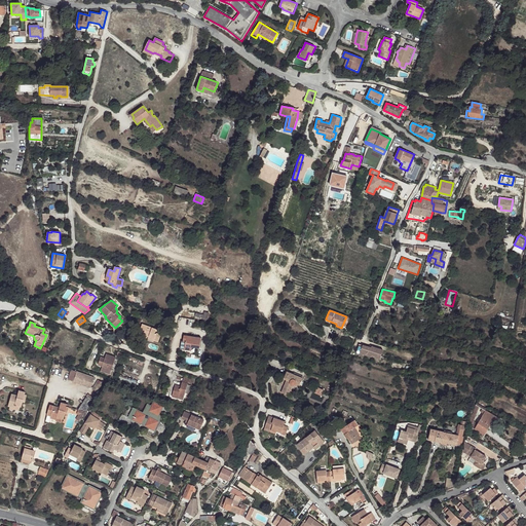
[(142,324),(139,333),(145,336),(145,334),(149,336),(148,338),(158,342),(160,335),(156,333),(156,334),(155,333),(156,329),(142,324)]
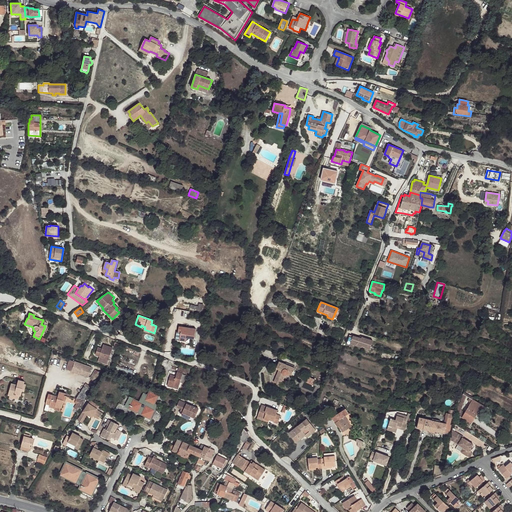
[(178,331),(172,331),(171,339),(186,341),(187,338),(194,339),(196,329),(179,326),(178,331)]
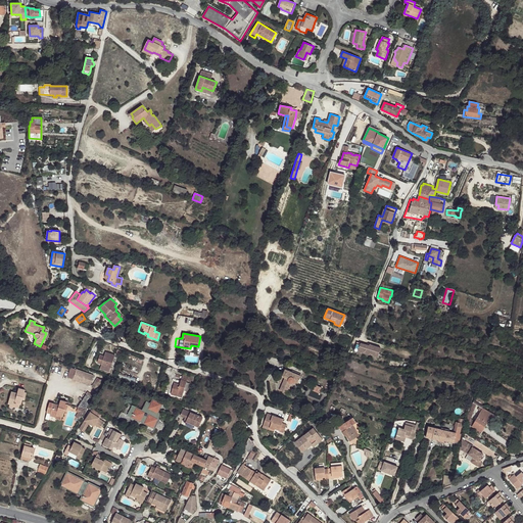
[(368,345),(357,341),(354,350),(358,351),(359,349),(365,351),(365,353),(370,354),(370,353),(373,354),(373,355),(378,358),(381,347),(370,344),(369,345),(369,346),(367,346),(368,345)]
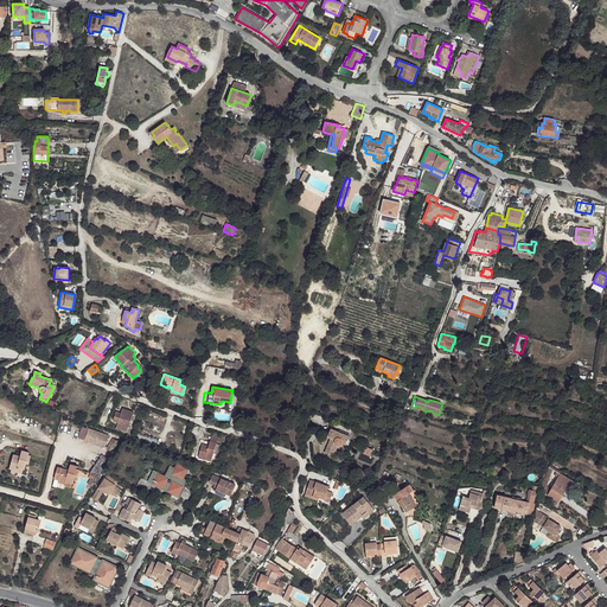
[(120,417),(115,415),(113,421),(119,422),(123,425),(121,429),(127,432),(134,413),(122,408),(121,413),(120,417)]
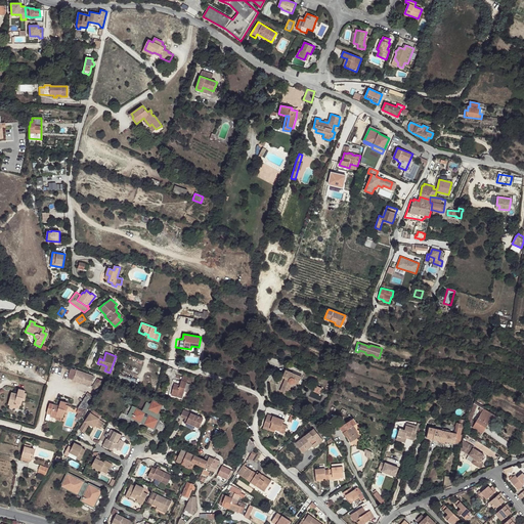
[(286,369),(284,376),(287,377),(286,379),(280,391),(287,394),(291,384),(293,384),(294,383),(295,382),(299,384),(302,377),(286,369)]
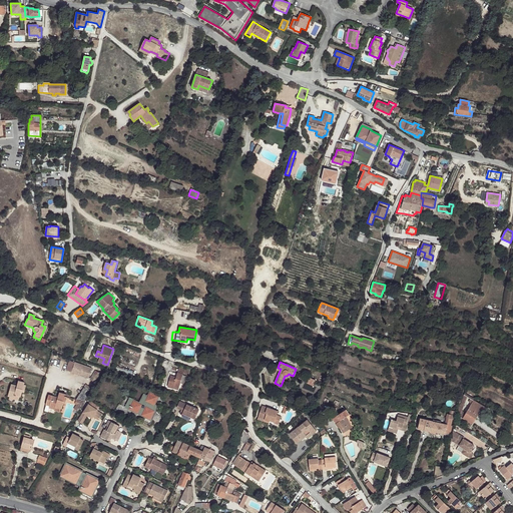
[(92,369),(75,363),(72,372),(89,378),(92,369)]
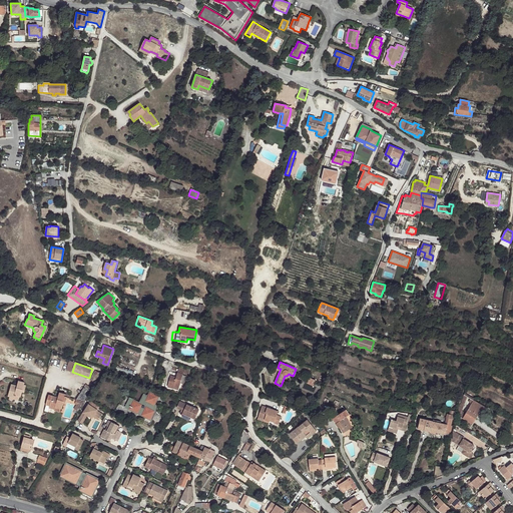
[(95,382),(100,374),(96,371),(90,379),(95,382)]
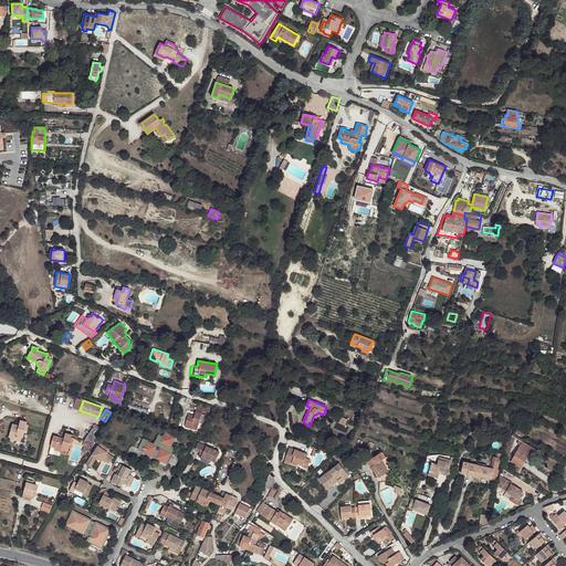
[(202,412),(196,410),(195,416),(194,418),(188,416),(185,426),(197,430),(199,422),(202,423),(206,415),(201,413),(202,412)]
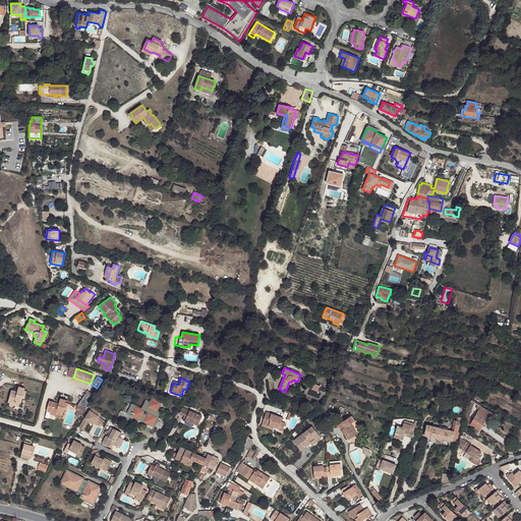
[(15,391),(11,390),(8,402),(9,403),(14,404),(13,405),(18,406),(19,402),(20,403),(22,398),(24,398),(26,391),(24,391),(24,388),(18,387),(16,392),(16,393),(15,393),(15,391)]
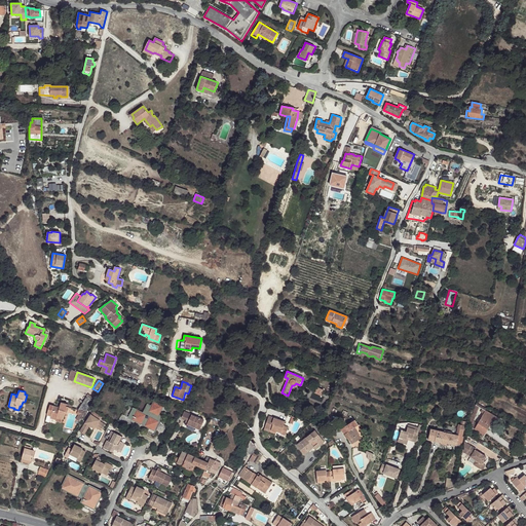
[(78,410),(79,410),(77,414),(79,415),(76,419),(78,420),(79,417),(82,419),(94,401),(90,399),(86,397),(78,410)]
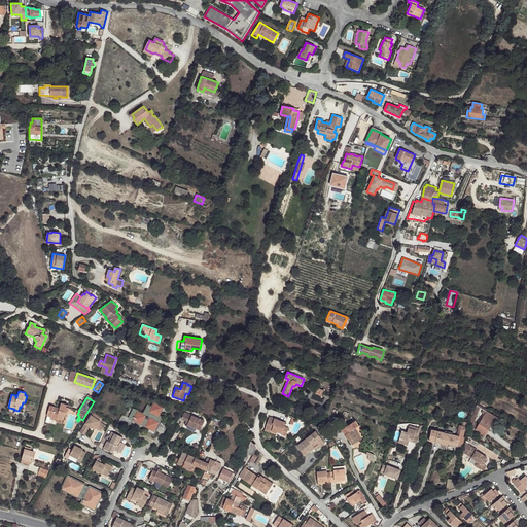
[(133,408),(130,414),(146,422),(145,424),(150,427),(148,431),(154,435),(157,430),(155,429),(162,416),(161,415),(165,407),(153,401),(151,406),(147,403),(143,413),(133,408)]
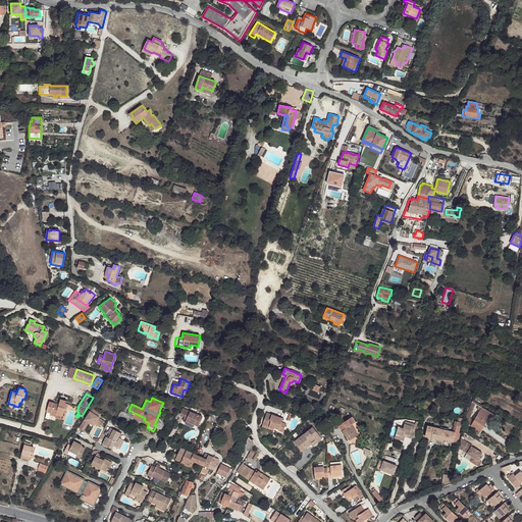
[(59,405),(50,402),(47,412),(51,413),(50,415),(56,416),(55,418),(61,419),(62,415),(63,416),(64,411),(66,411),(68,404),(71,405),(72,403),(61,399),(59,405)]
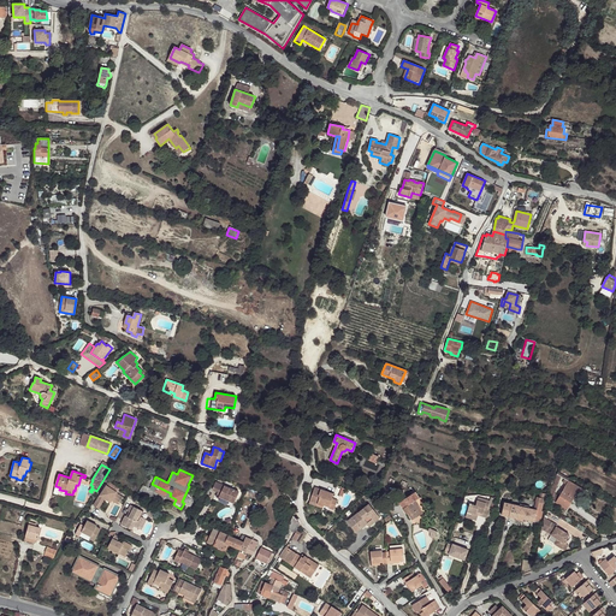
[(555,493),(561,477),(557,474),(549,498),(550,499),(548,504),(550,507),(554,501),(567,509),(578,491),(581,493),(584,490),(564,479),(562,483),(566,485),(560,496),(556,502),(552,499),(555,493)]
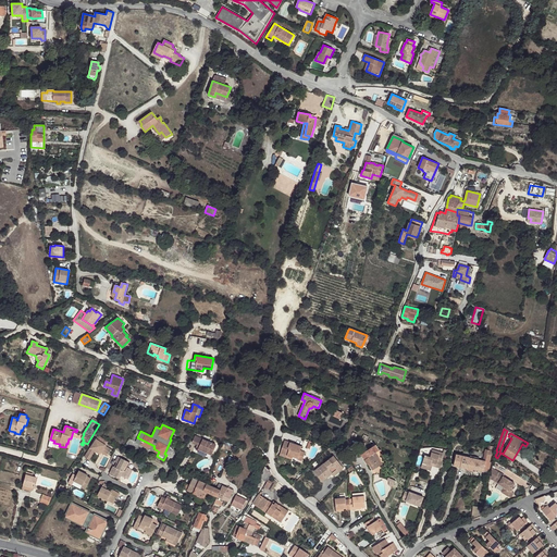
[(106,446),(108,442),(99,435),(85,457),(89,459),(95,450),(100,454),(101,453),(102,450),(108,454),(111,449),(106,446)]
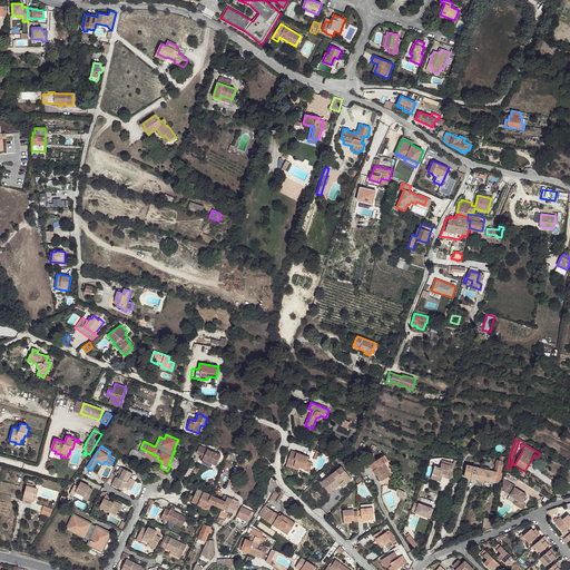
[(222,455),(199,445),(196,453),(202,455),(200,458),(217,465),(222,455)]
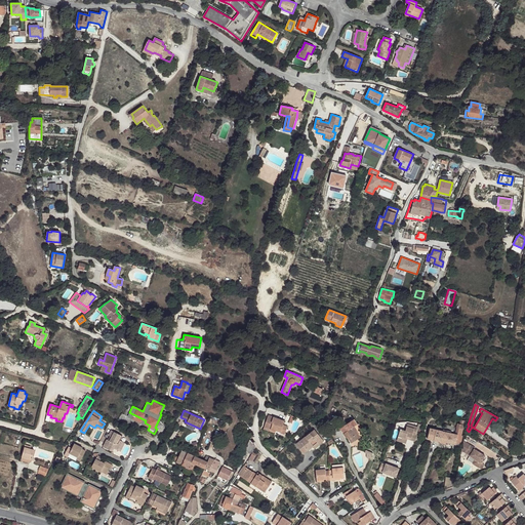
[(273,418),(268,416),(265,427),(276,432),(276,430),(277,428),(281,430),(281,432),(280,433),(285,434),(288,426),(283,425),(285,420),(274,416),(273,418)]
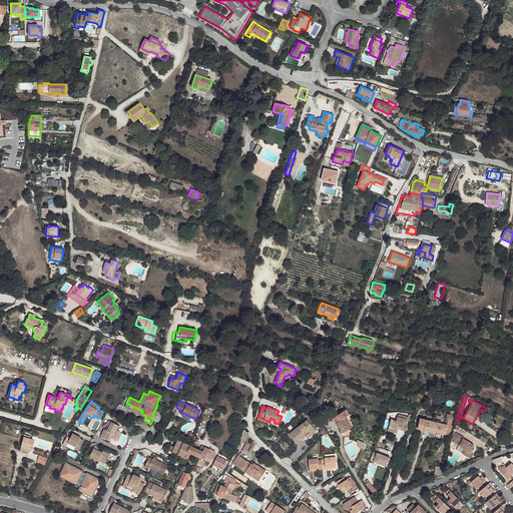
[(346,410),(333,418),(339,427),(340,427),(344,432),(352,427),(346,417),(349,414),(346,410)]
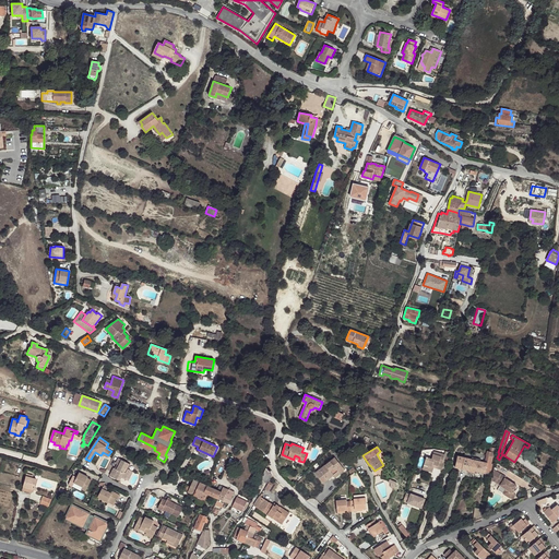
[(485,462),(459,455),(455,467),(468,470),(468,471),(475,473),(475,471),(485,473),(486,472),(490,473),(492,464),(491,463),(492,456),(494,456),(496,449),(490,448),(489,452),(487,451),(485,462)]
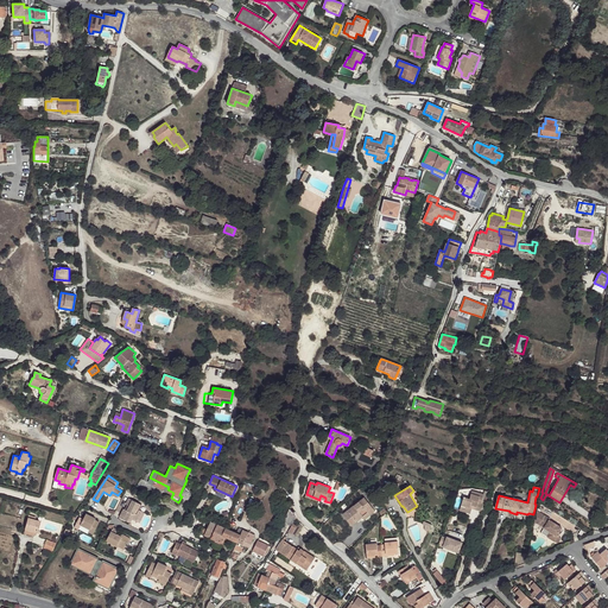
[(481,511),(487,492),(485,491),(483,494),(473,491),(470,499),(463,496),(460,511),(470,513),(472,508),(481,511)]
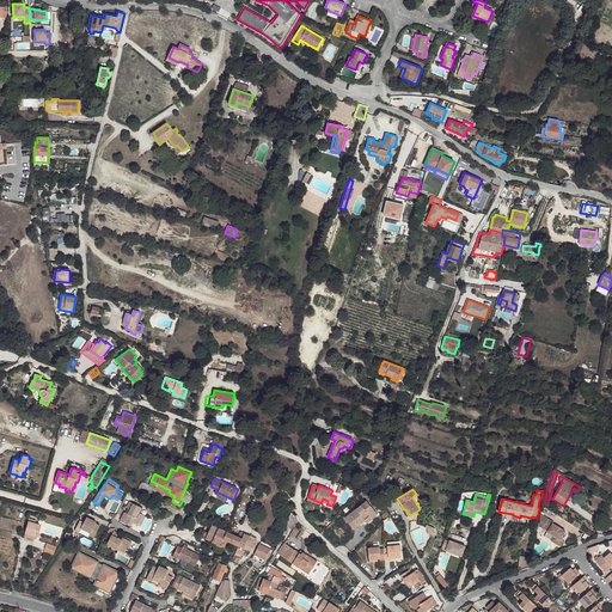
[(128,514),(124,512),(120,520),(132,526),(133,522),(141,526),(146,516),(140,514),(142,508),(129,501),(127,507),(130,508),(128,514)]
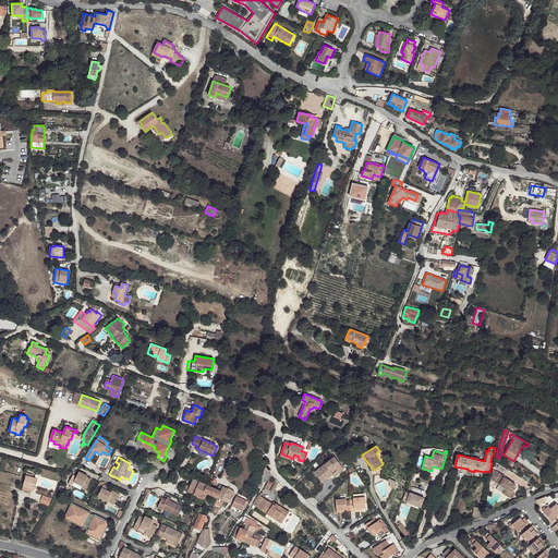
[(335,457),(315,472),(323,483),(332,474),(335,476),(344,469),(335,457)]
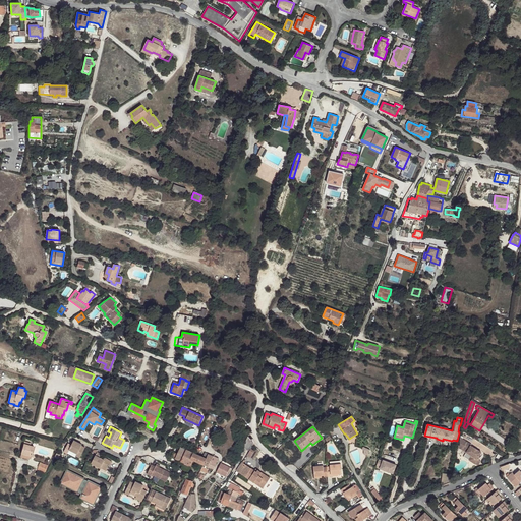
[(245,442),(242,450),(245,451),(246,449),(249,451),(251,449),(253,444),(248,437),(245,442)]
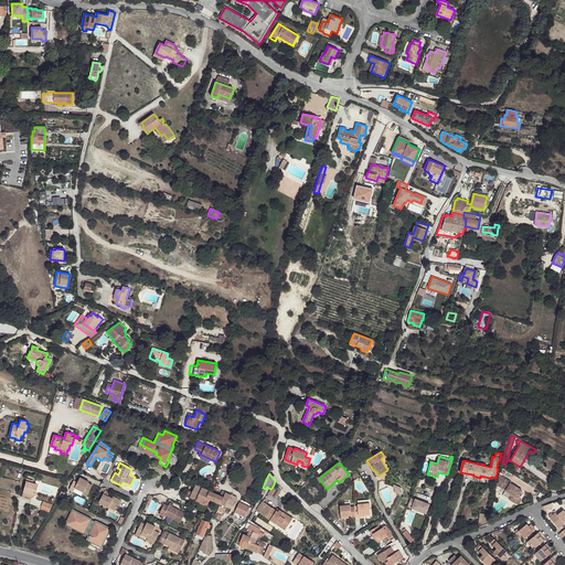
[(499,473),(497,484),(511,493),(509,499),(516,503),(520,499),(518,498),(522,490),(510,482),(511,481),(499,473)]
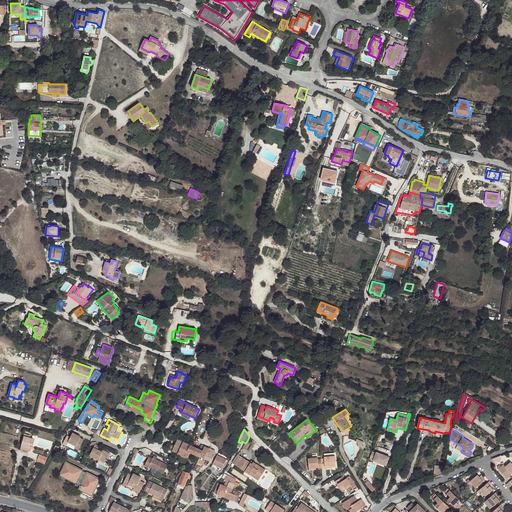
[(70,437),(67,435),(63,444),(66,446),(68,442),(76,446),(75,448),(79,450),(84,440),(80,438),(81,437),(73,433),(70,437)]
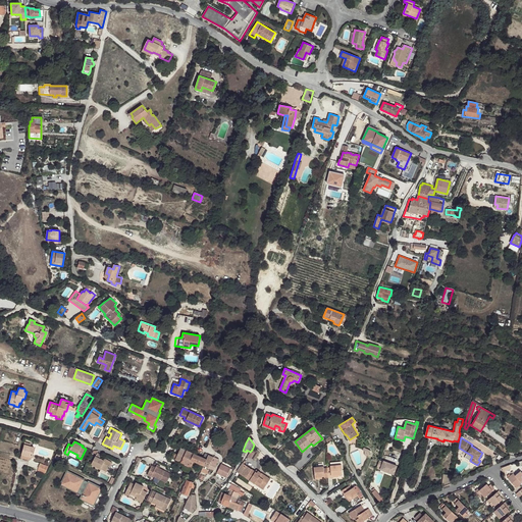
[(24,442),(21,454),(31,457),(34,447),(30,446),(31,444),(24,442)]
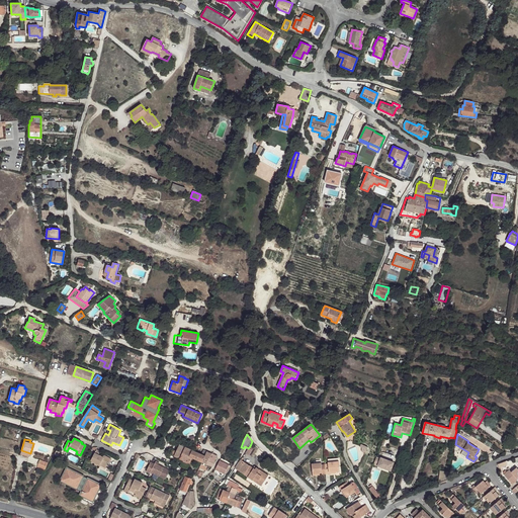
[(190,456),(192,450),(180,444),(176,451),(172,449),(170,454),(180,458),(179,461),(182,462),(180,465),(187,468),(192,457),(190,456)]
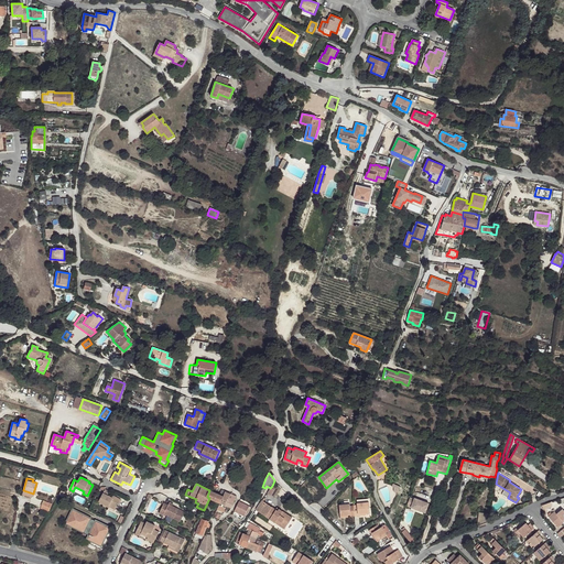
[(105,491),(99,501),(108,506),(109,505),(116,508),(120,499),(114,496),(112,497),(110,496),(108,495),(110,491),(105,489),(105,491)]
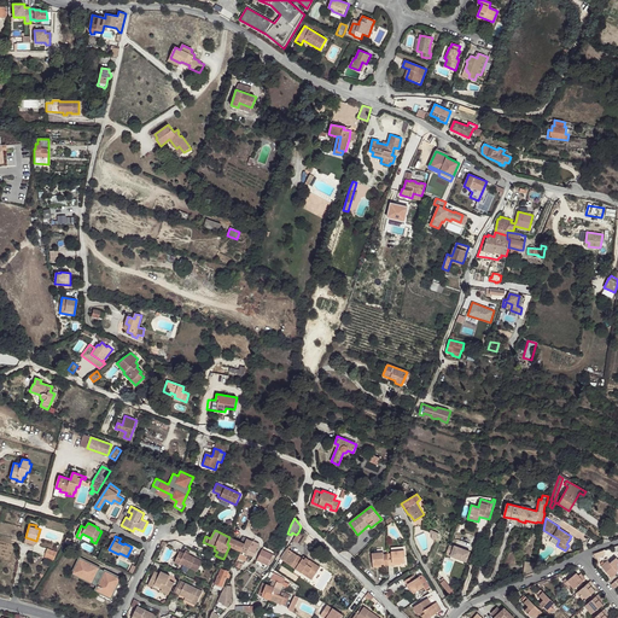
[(240,542),(229,537),(227,544),(229,546),(242,552),(246,538),(243,536),(240,542)]
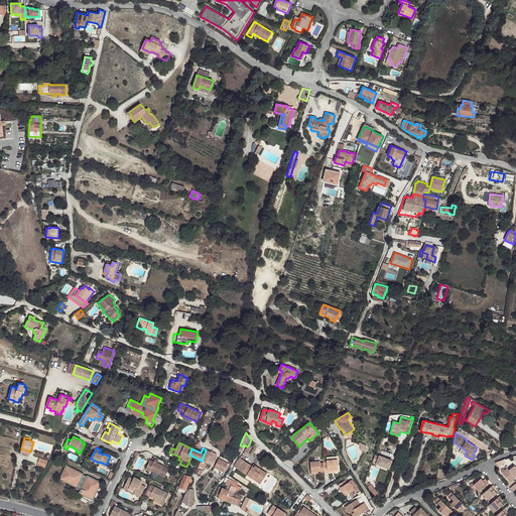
[(206,449),(202,461),(198,469),(199,469),(200,466),(206,469),(207,465),(206,465),(207,463),(209,464),(207,468),(208,469),(211,467),(217,454),(206,449)]
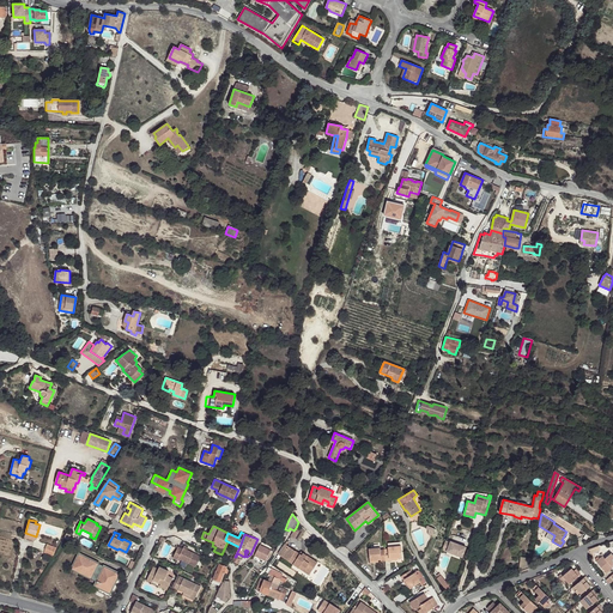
[(450,542),(445,540),(442,550),(462,557),(466,547),(450,541),(450,542)]
